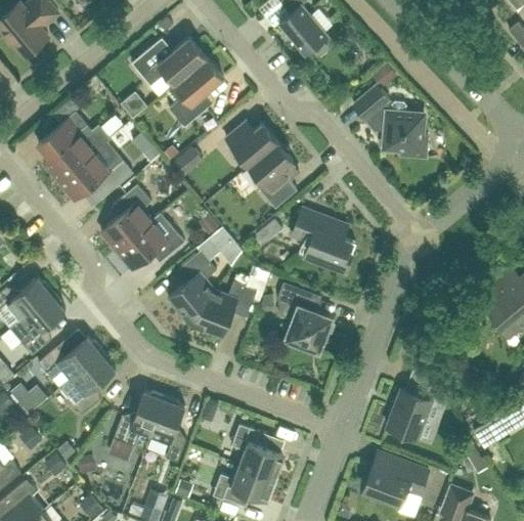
[(58,13),(47,0),(31,0),(24,6),(19,2),(0,17),(0,27),(24,55),(48,35),(41,28),(58,13)]
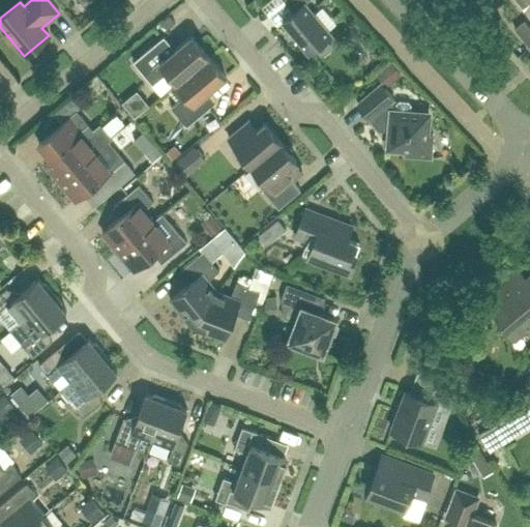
[(282,0),(293,13),(283,23),(308,55),(315,50),(320,56),(324,57),(330,52),(330,48),(325,40),(330,36),(304,5),(310,0),(282,0)]
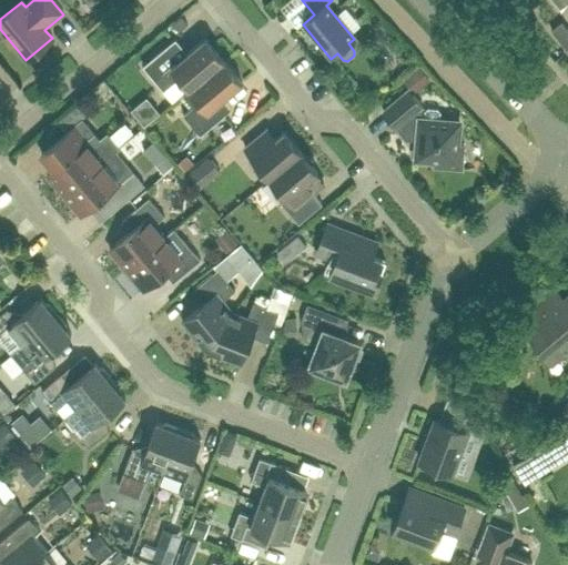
[(567,31),(561,23),(551,32),(567,52),(567,31)]
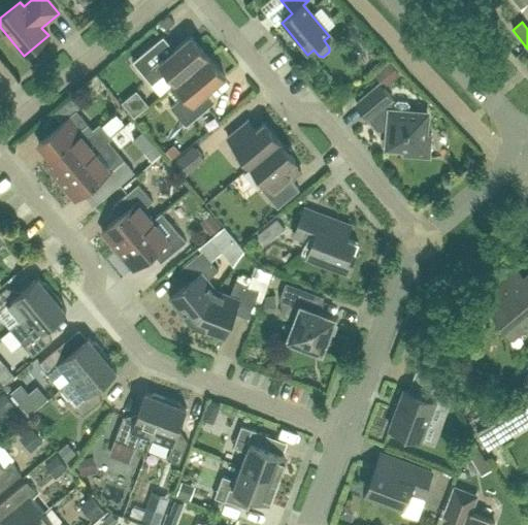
[(166,58),(158,48),(135,67),(152,86),(167,73),(176,85),(207,58),(191,37),(166,58)]
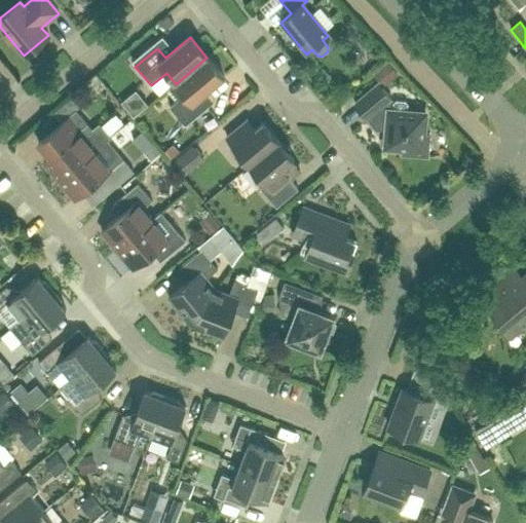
[(224,78),(207,58),(176,84),(168,90),(178,101),(170,108),(185,126),(208,108),(199,99),(224,78)]
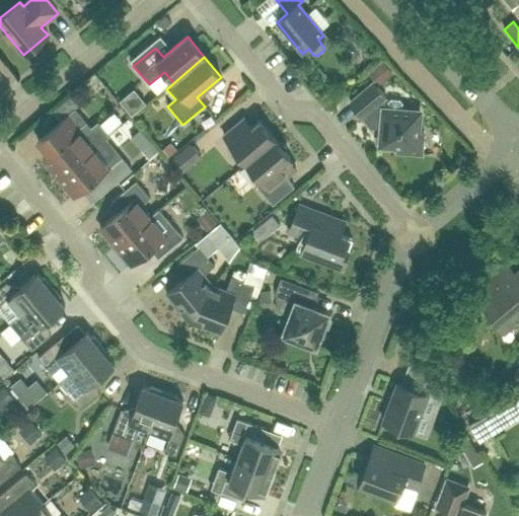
[(392,75),(383,64),(368,76),(377,87),(392,75)]
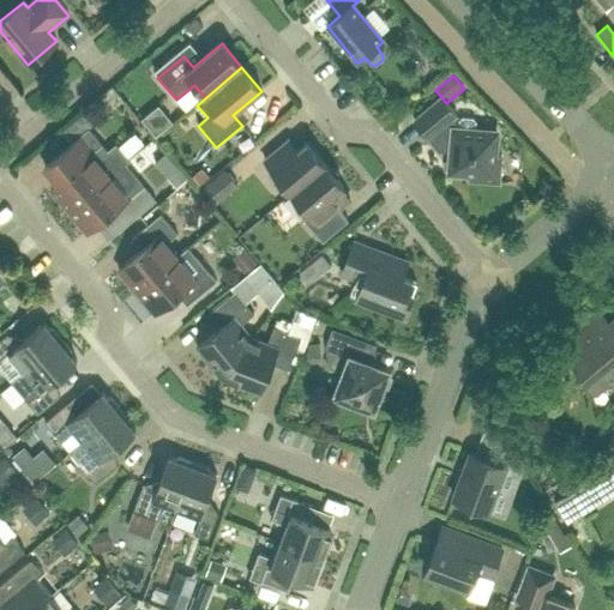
[(456,116),(441,100),(414,124),(428,140),(432,137),(439,146),(452,148),(450,173),(470,175),(469,181),(498,183),(500,158),(494,158),(497,133),(475,132),(476,124),(473,119),(462,119),(458,121),(457,131),(455,131),(455,124),(452,120),(456,116)]
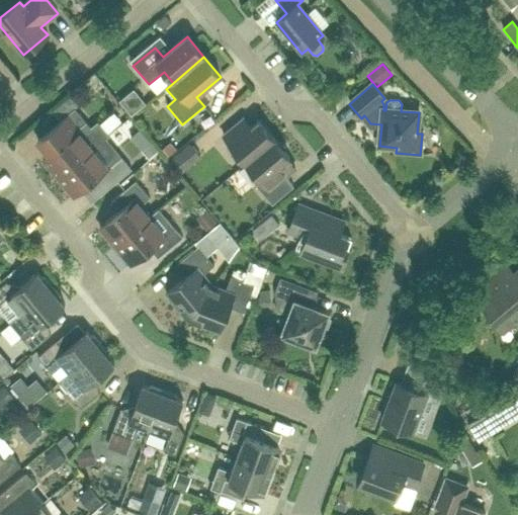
[(135,110),(147,102),(140,93),(128,101),(135,110)]
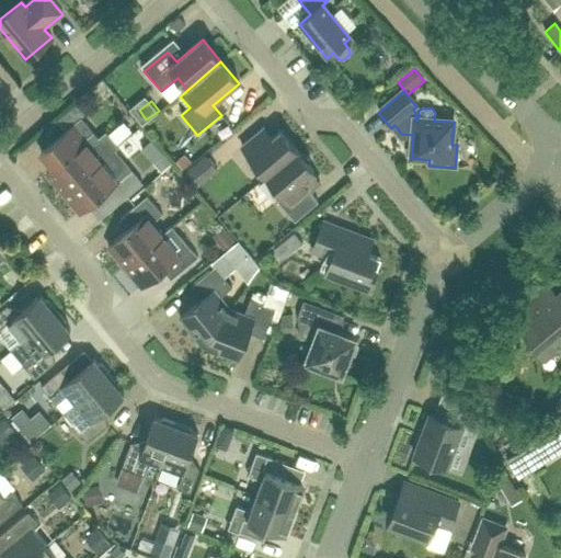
[(52,169),(46,173),(63,194),(114,150),(117,148),(107,136),(100,141),(81,120),(39,155),(52,169)]
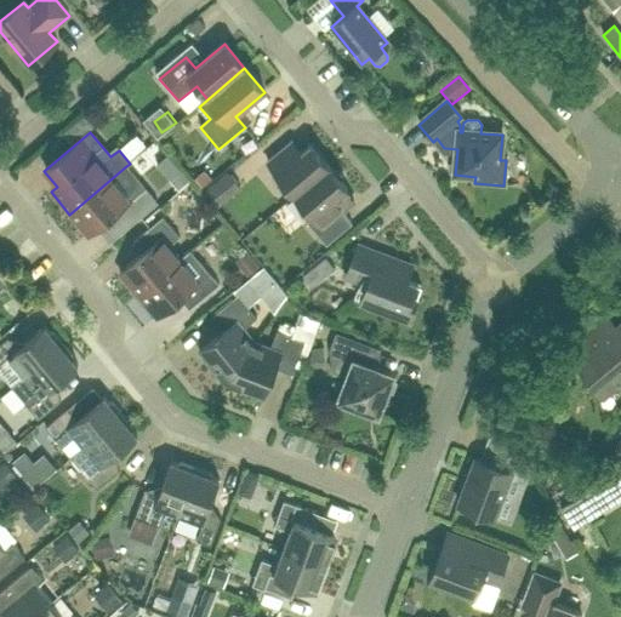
[(295,196),(329,169),(309,146),(301,153),(291,142),(267,163),(295,196)]
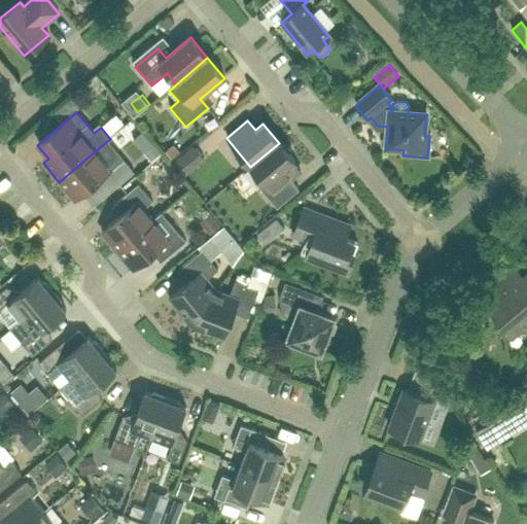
[(134,173),(107,141),(59,182),(75,201),(94,185),(104,198),(134,173)]
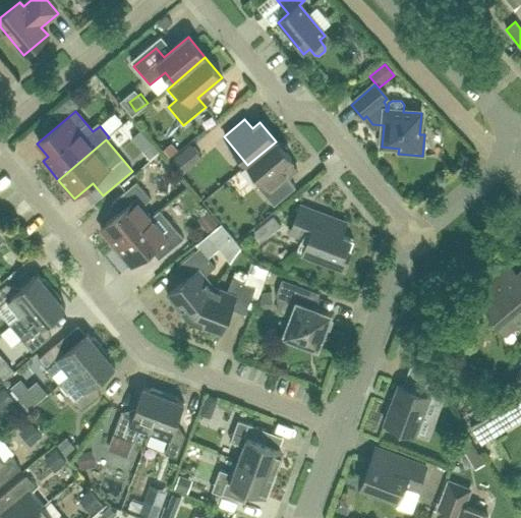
[(276,141),(247,165),(263,182),(257,187),(274,207),(295,188),(287,179),(297,171),(289,162),(291,160),(285,153),(287,149),(278,144),(276,141)]
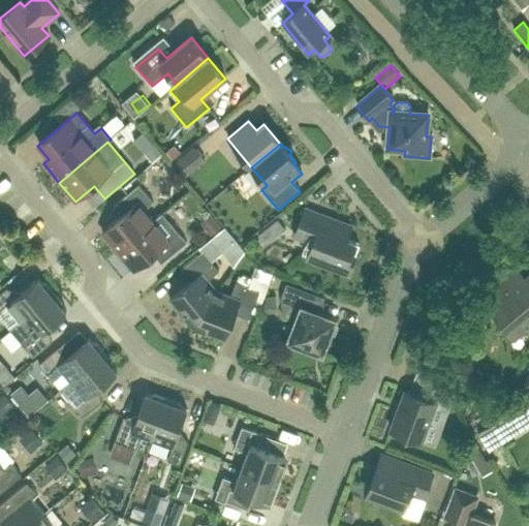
[(151,147),(143,155),(150,163),(159,156),(151,147)]
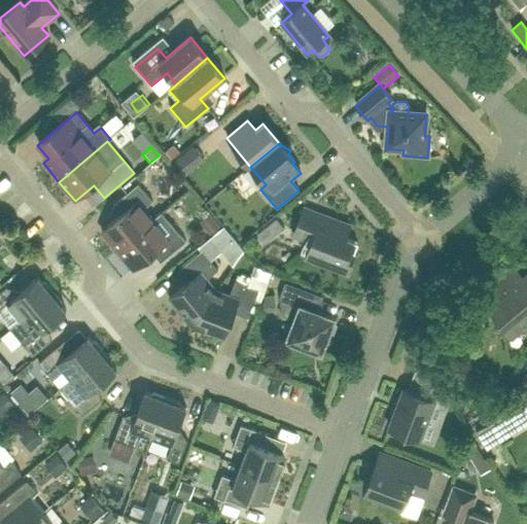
[(204,161),(194,147),(174,163),(184,176),(204,161)]
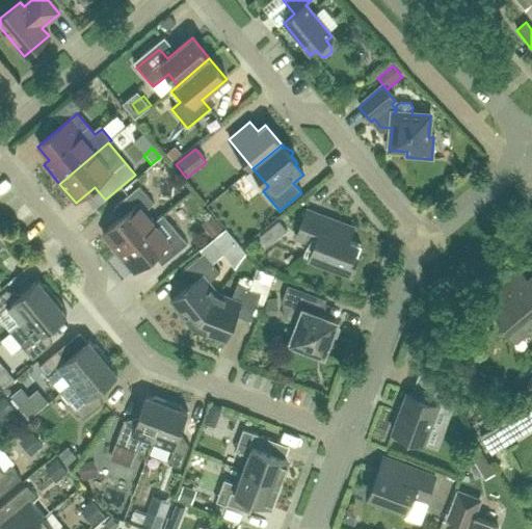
[(102,234),(118,254),(155,223),(144,211),(154,204),(139,187),(114,209),(122,218),(102,234)]
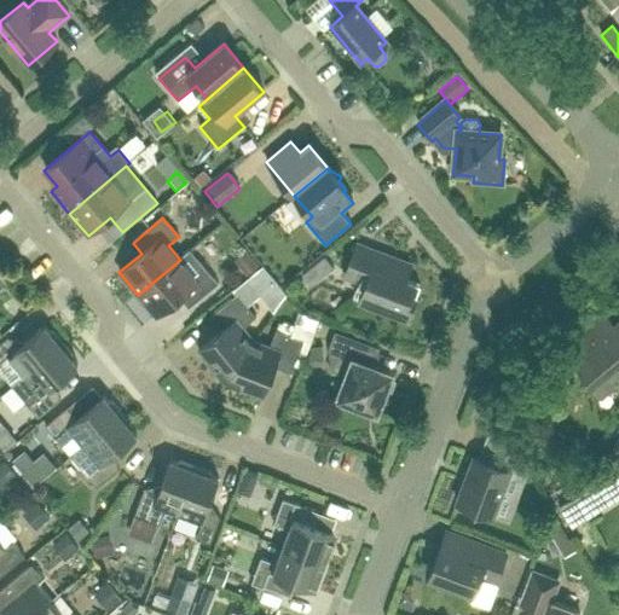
[(411,266),(357,245),(345,277),(366,284),(359,302),(408,320),(420,286),(405,280),(411,266)]
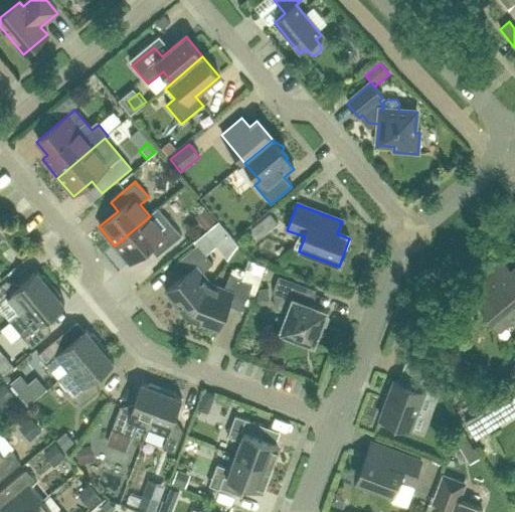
[(209,230),(218,222),(209,211),(200,218),(209,230)]
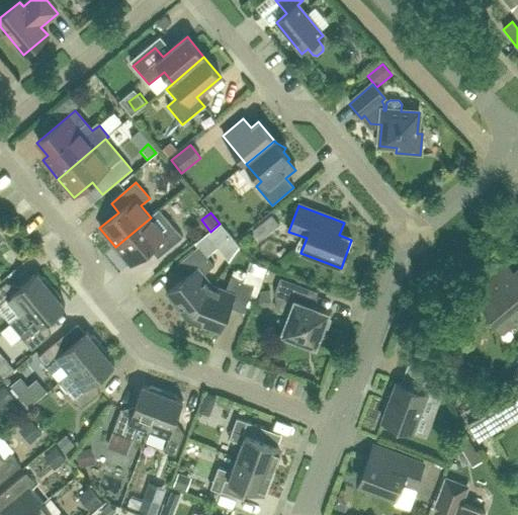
[(151,218),(115,247),(132,265),(150,250),(158,259),(182,238),(169,222),(160,229),(151,218)]
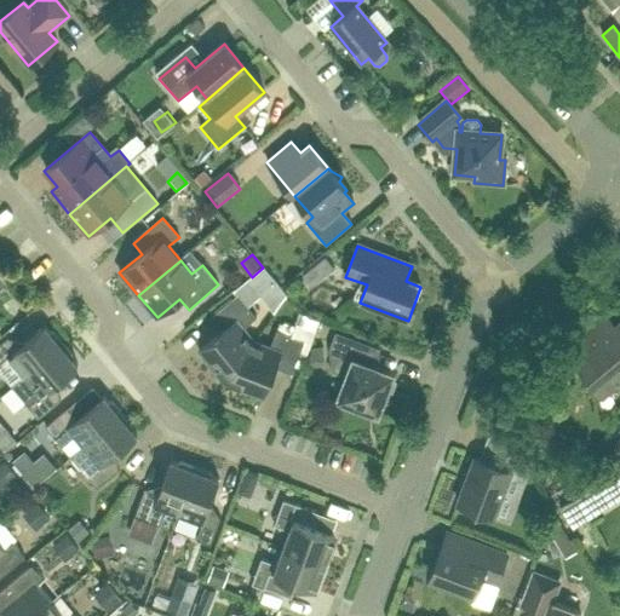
[(199,352),(224,384),(254,343),(244,329),(256,318),(237,297),(212,317),(223,332),(199,352)]
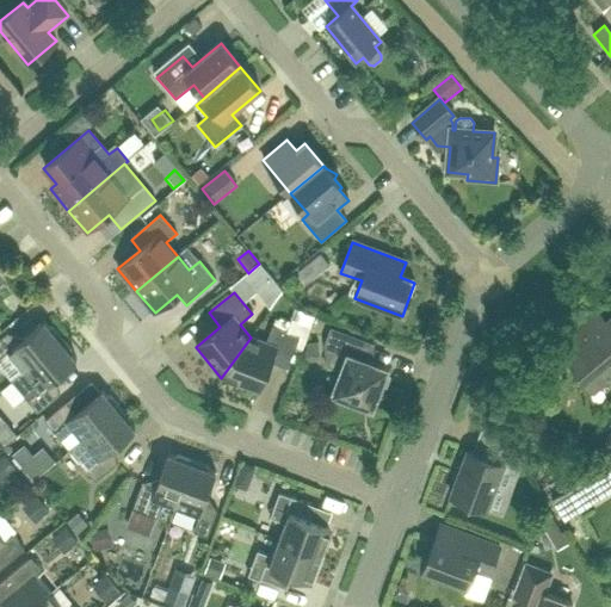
[(610,319),(590,338),(578,324),(555,342),(568,358),(572,354),(597,383),(608,375),(610,378),(610,319)]
